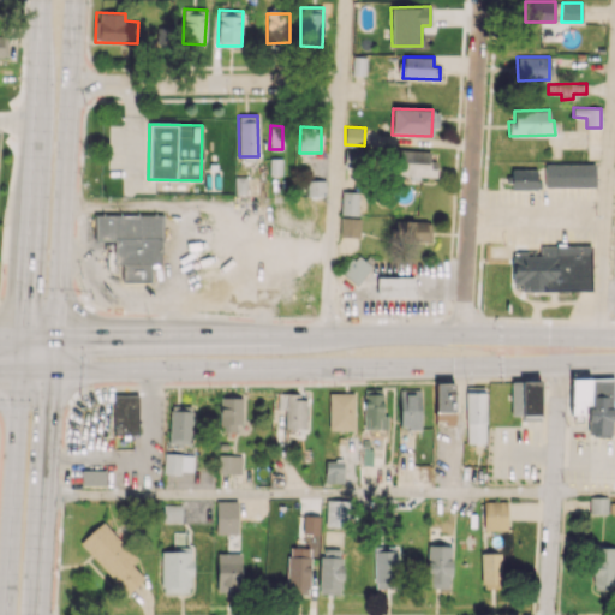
[(436,177),(436,160),(430,160),(430,150),(394,150),(393,177),(436,177)]
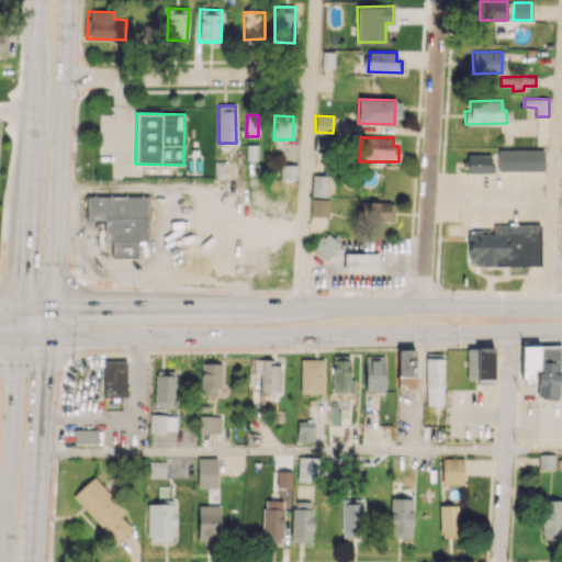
[(498,149),(497,170),(543,171),(543,149),(498,149)]
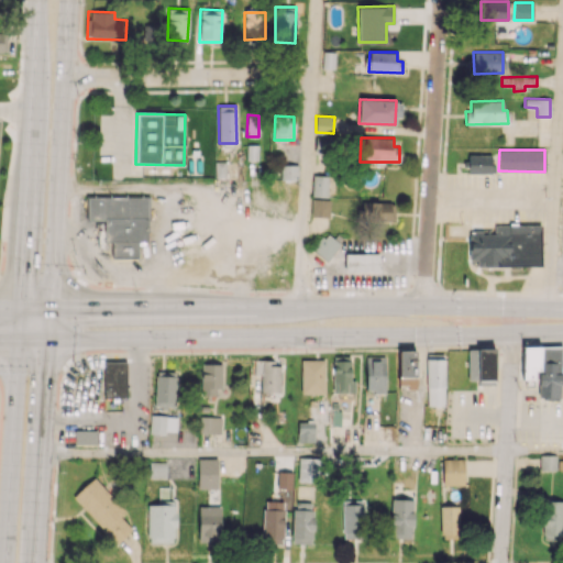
[(490,174),(492,155),(468,155),(467,174),(490,174)]
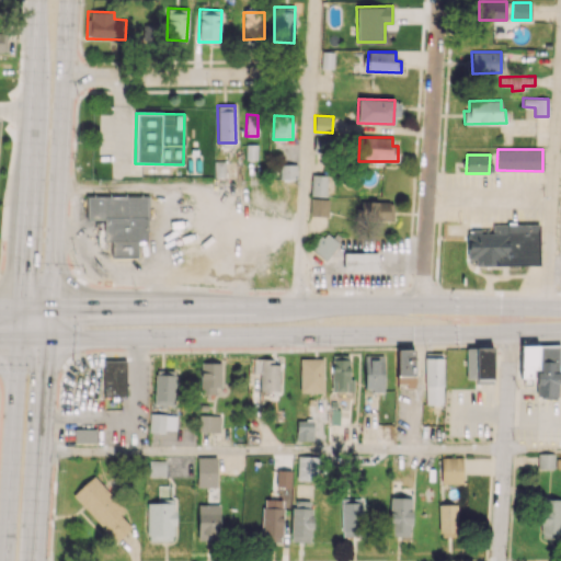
[(297,164),(281,164),(281,179),(297,179),(297,164)]
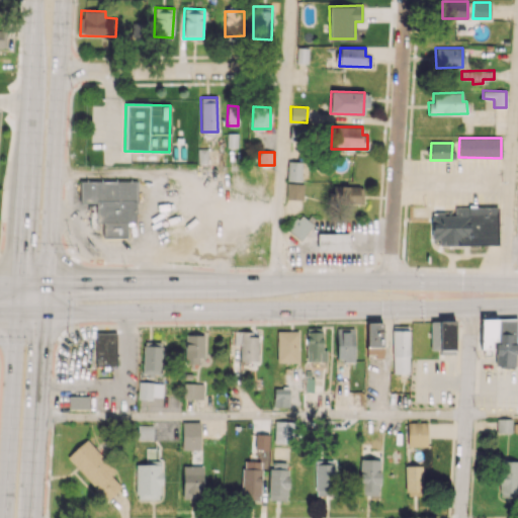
[(301,162),(287,162),(286,180),(300,181),(301,162)]
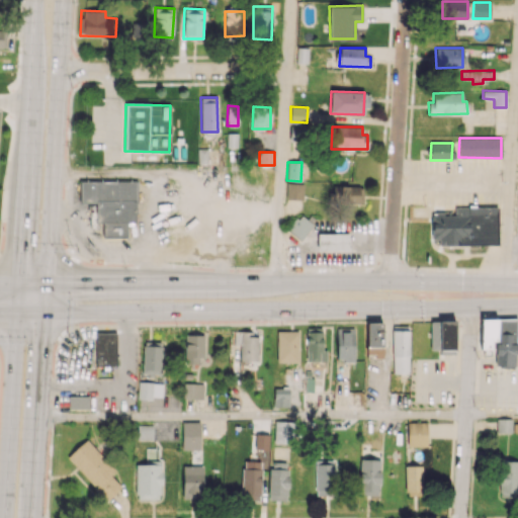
[(136,181),(81,181),(81,202),(96,202),(96,223),(103,223),(103,236),(126,236),(126,223),(136,223),(136,181)]
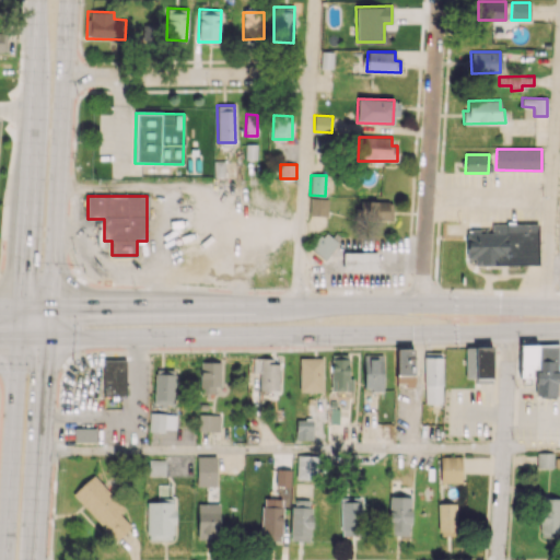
[(328,198),(310,198),(310,216),(328,216),(328,198)]
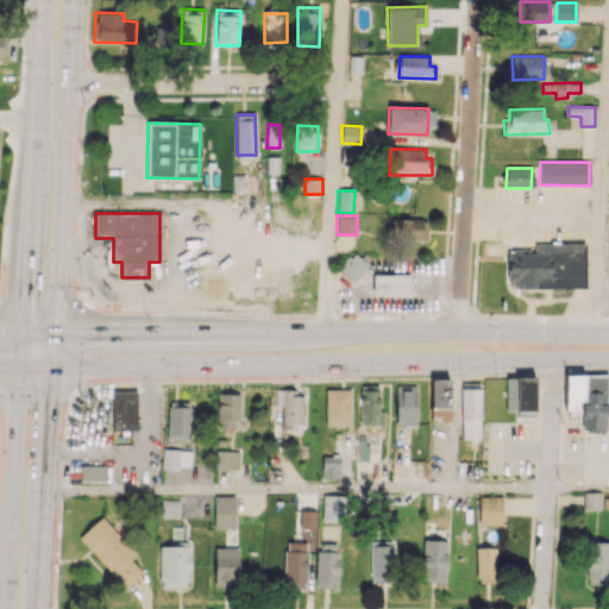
[(585,288),(585,243),(534,243),(534,251),(508,251),(508,281),(516,281),(516,288),(585,288)]
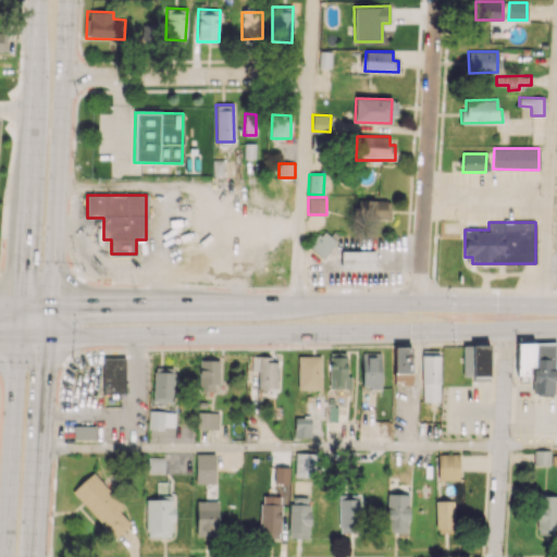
[(323,259),(337,240),(322,230),(309,247),(323,259)]
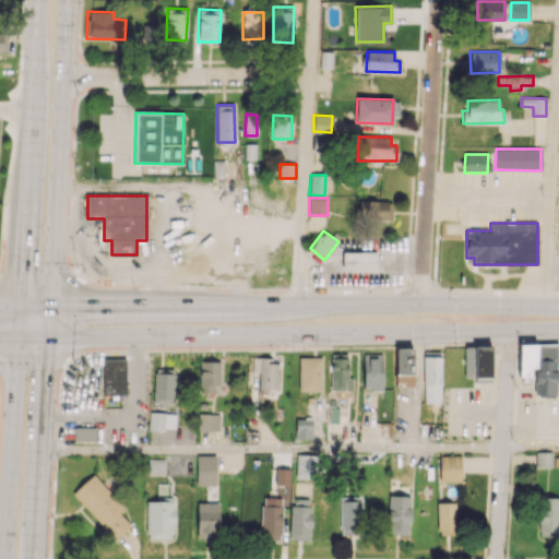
[(377,270),(377,252),(343,252),(343,270),(377,270)]
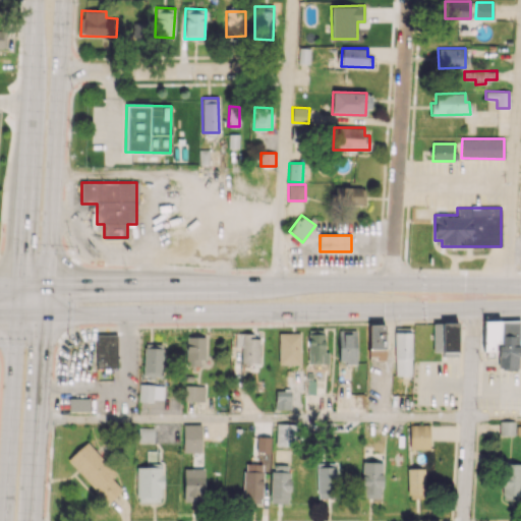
[(519,321),(483,321),(483,351),(494,351),(494,343),(499,343),(499,368),(519,369),(519,321)]
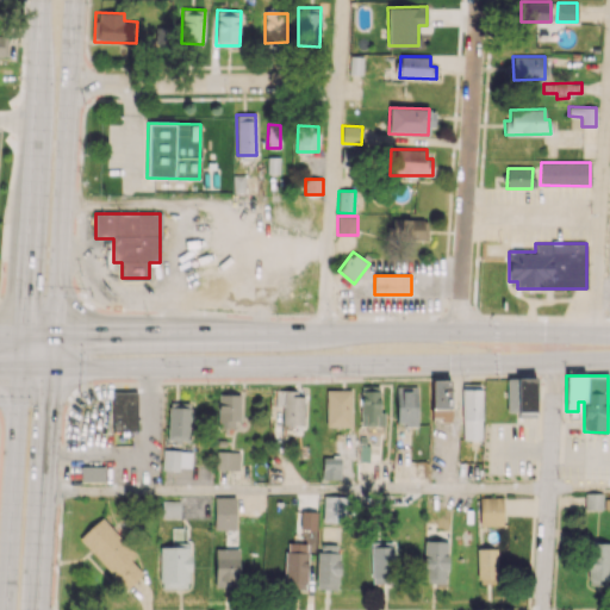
[(508,412),(517,411),(517,417),(536,417),(535,378),(506,378),(508,412)]
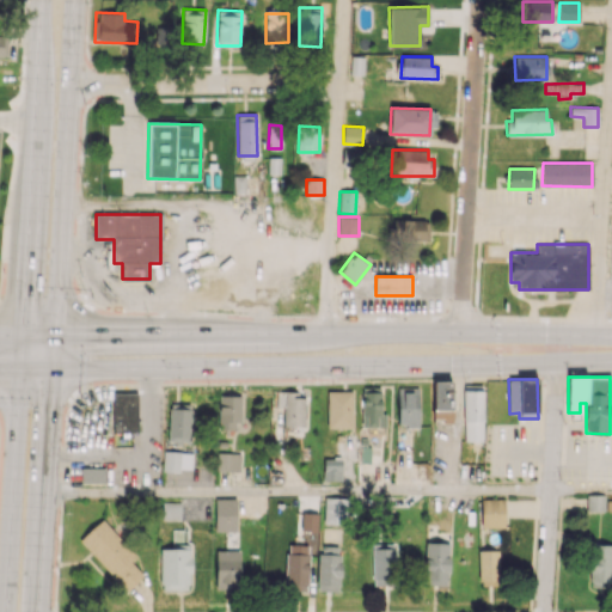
[(452,380),(433,381),(434,421),(452,421),(452,380)]
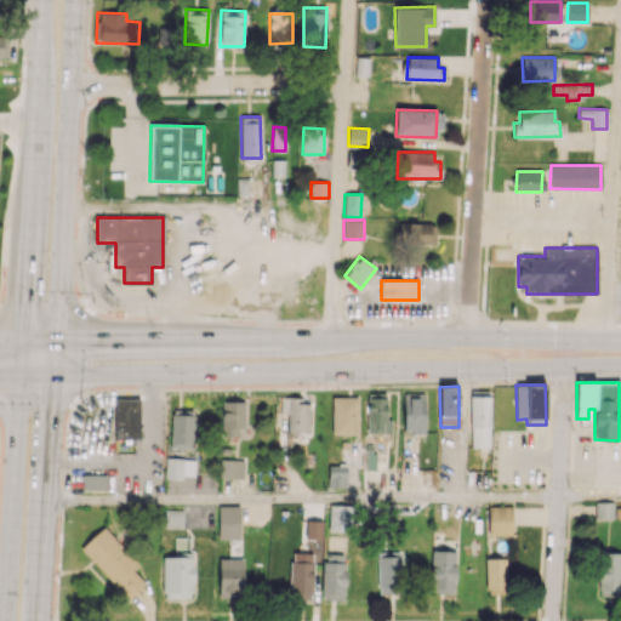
[(490,448),(490,392),(483,392),(483,396),(471,396),(471,448),(490,448)]
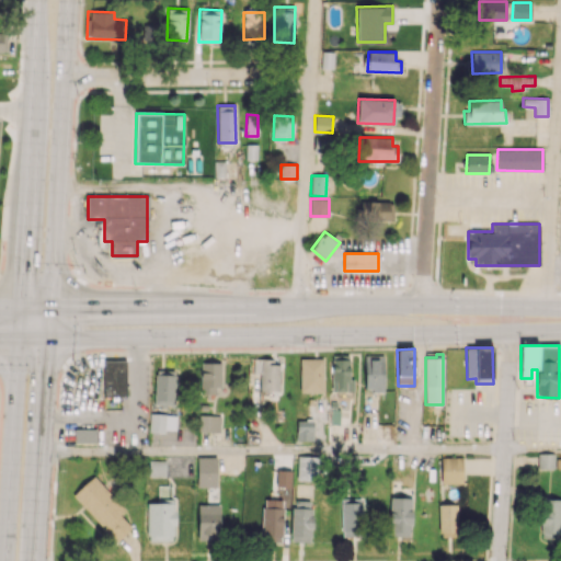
[(354,378),(348,378),(350,355),(331,355),(330,391),(353,391),(354,378)]
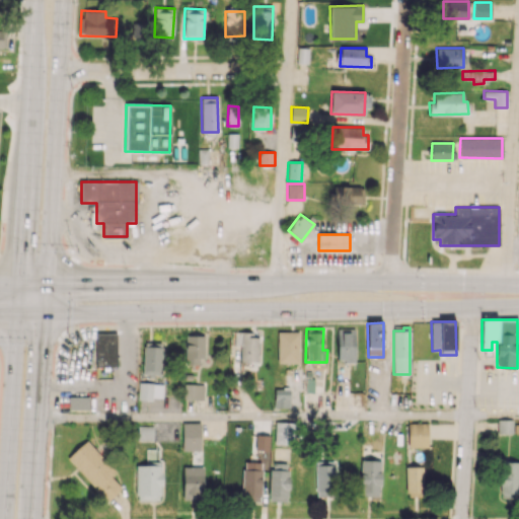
[(355,362),(355,328),(337,328),(338,362),(355,362)]
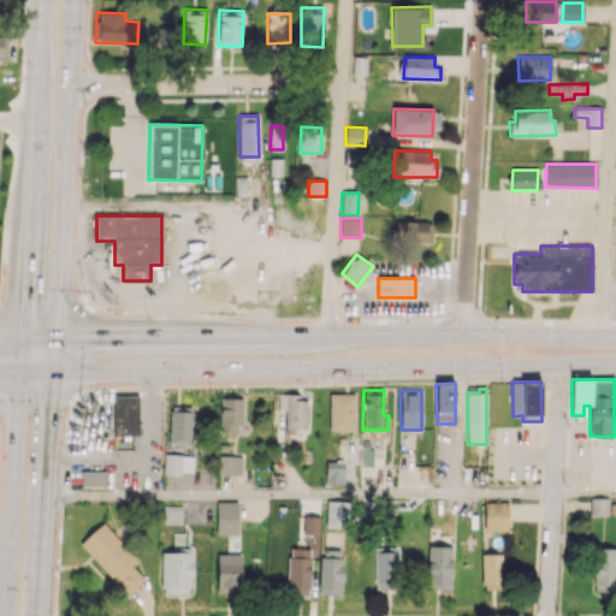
[(285,428),(307,430),(307,400),(294,400),(294,394),(278,394),(278,408),(285,409),(285,428)]
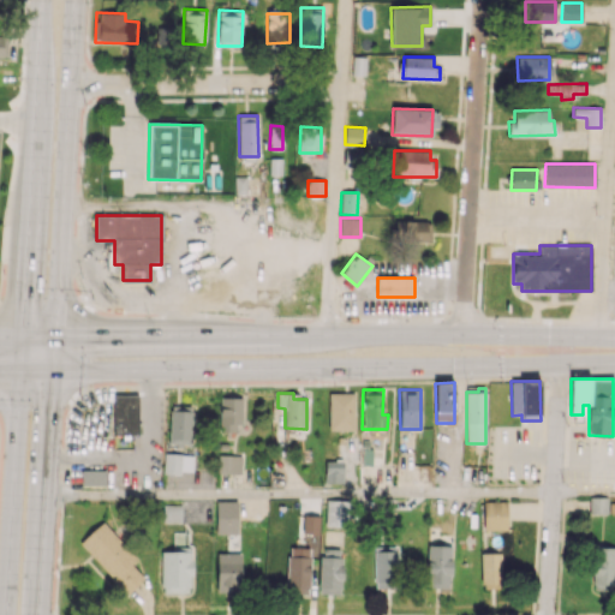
[(354,430),(354,393),(329,393),(328,430),(354,430)]
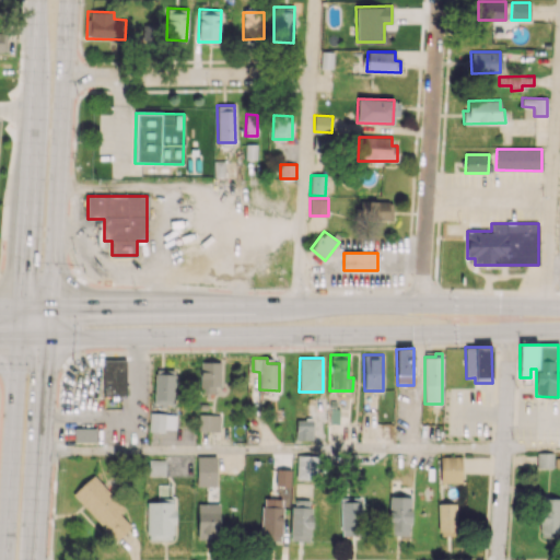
[(125,359),(103,360),(104,396),(126,395),(125,359)]
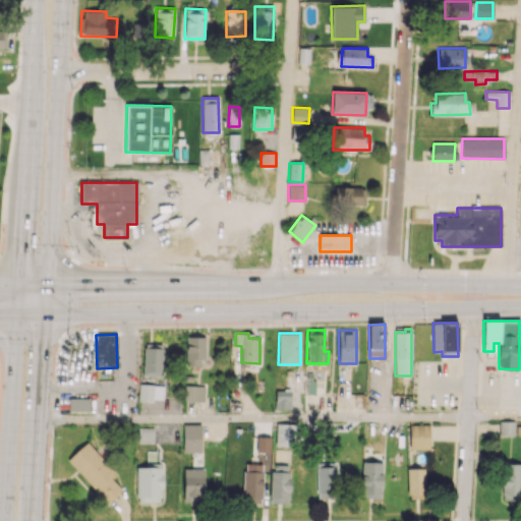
[(206,336),(186,337),(186,364),(207,363),(206,336)]
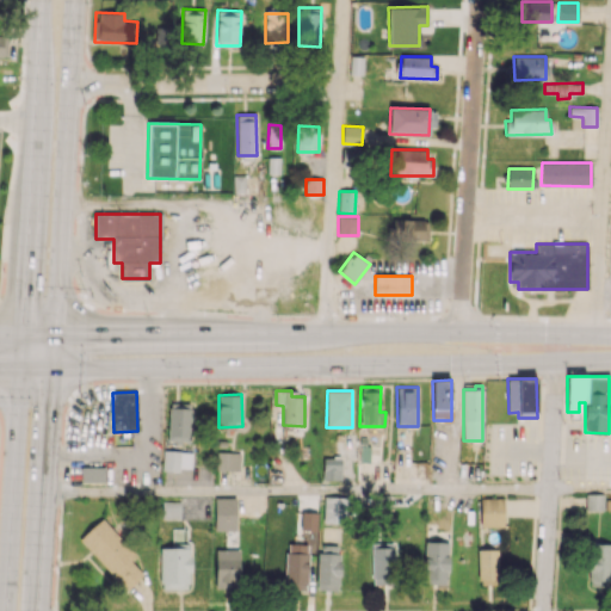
[(168,442),(190,442),(191,403),(170,402),(168,442)]
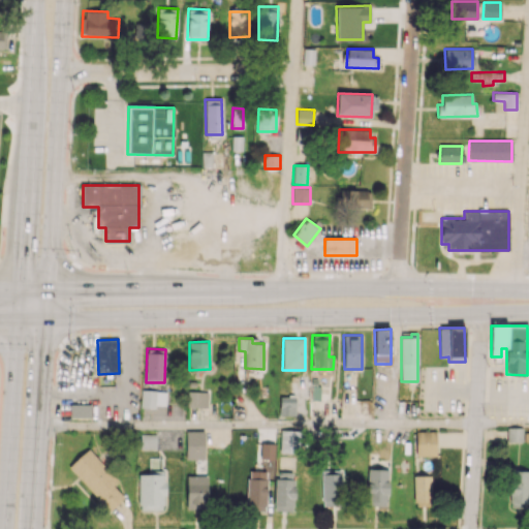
[(141,406),(165,407),(166,391),(142,390),(141,406)]
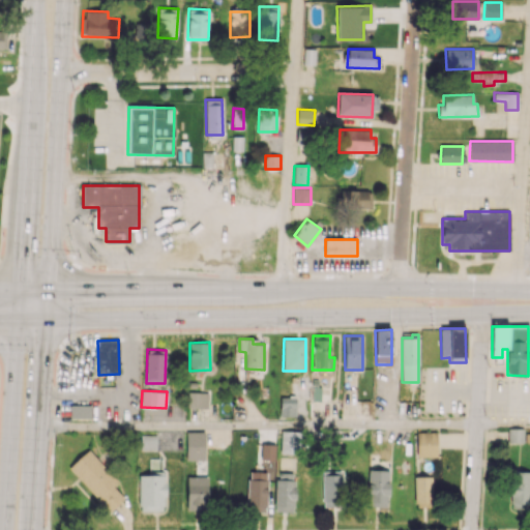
[(207,408),(207,392),(188,392),(187,407),(207,408)]
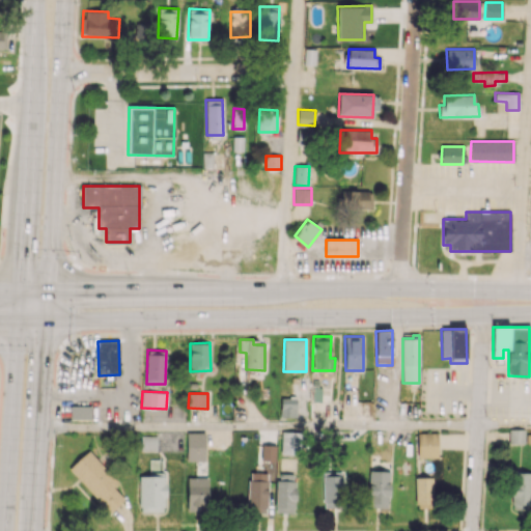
[(280,417),(296,418),(297,398),(281,397),(280,417)]
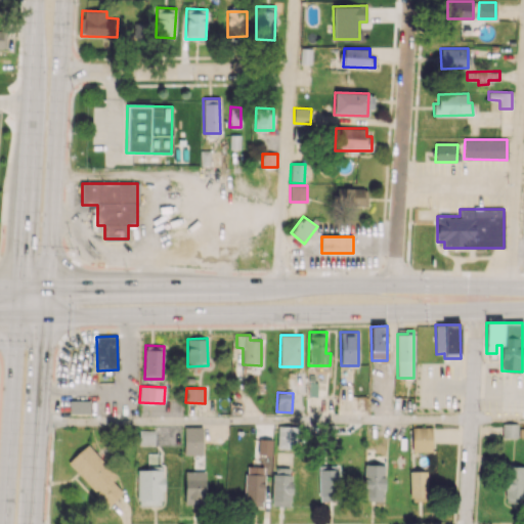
[(69,413),(90,413),(90,401),(69,400),(69,413)]
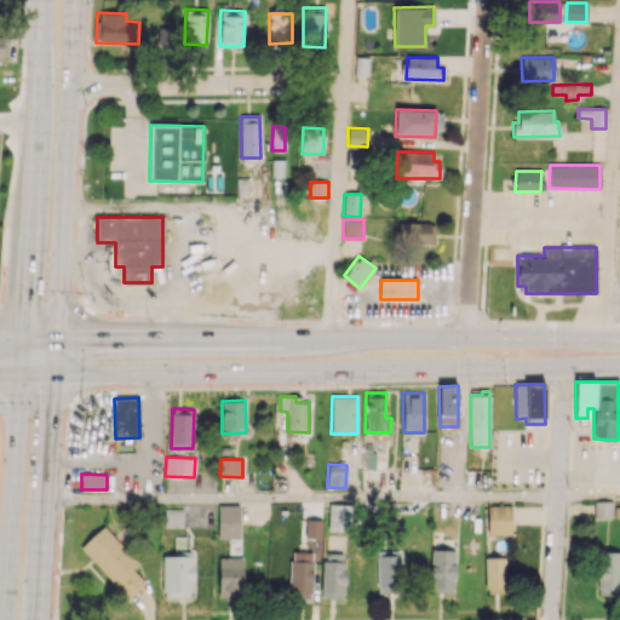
[(612,501),(595,501),(595,518),(613,518),(612,501)]
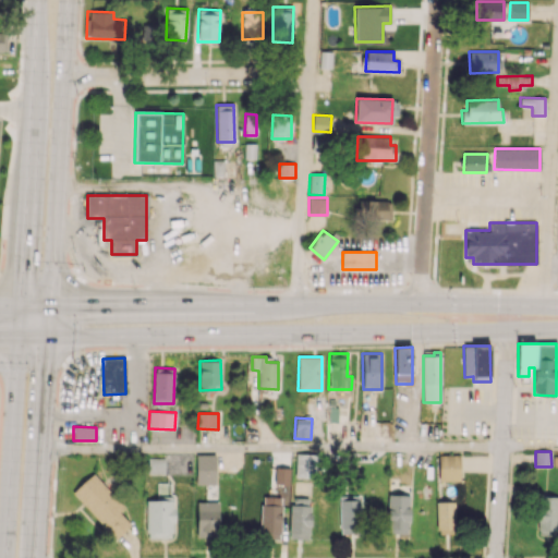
[(215,484),(216,453),(196,453),(195,484),(215,484)]
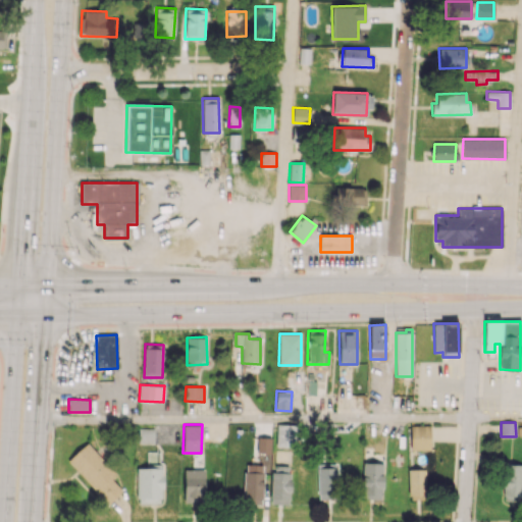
[(297,424),(276,424),(275,447),(296,448),(297,424)]
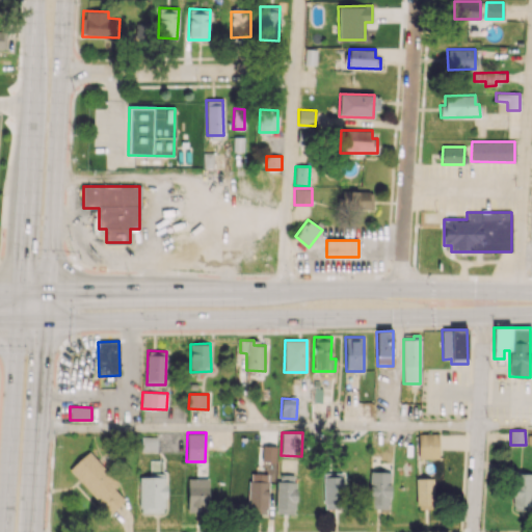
[(419,458),(439,457),(437,433),(418,433),(419,458)]
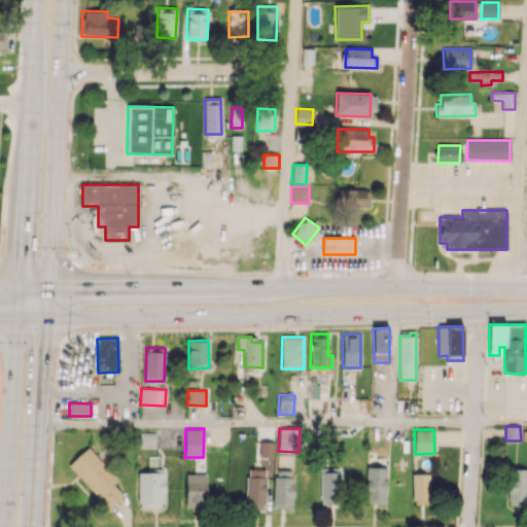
[(139,448),(155,448),(155,432),(139,431),(139,448)]
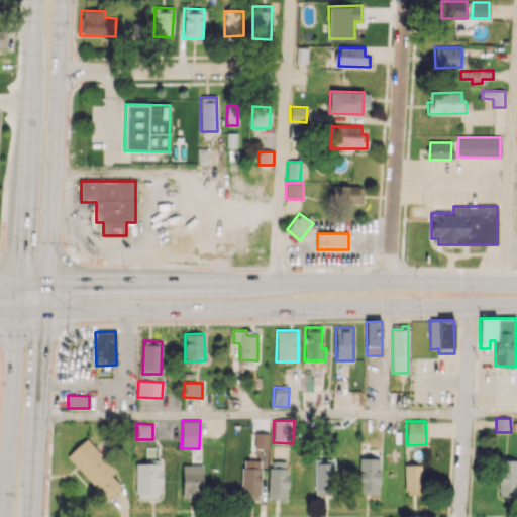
[(269,433),(254,433),(254,448),(268,449),(269,433)]
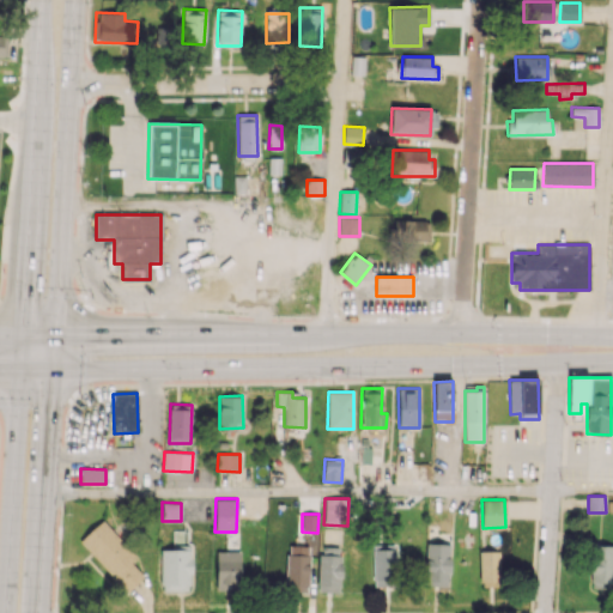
[(78,541),(127,593),(144,576),(131,563),(138,557),(102,520),(78,541)]
